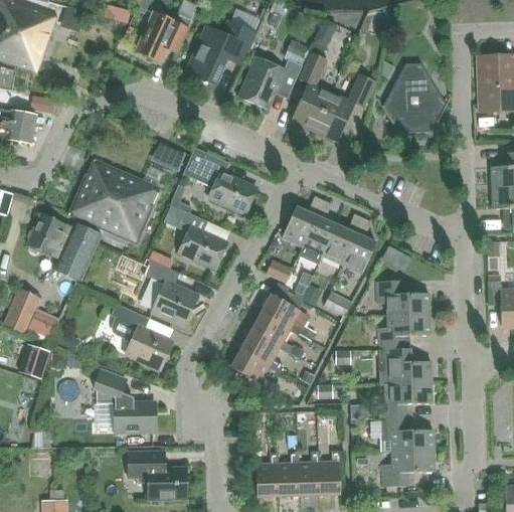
[(0,59),(36,72),(56,16),(11,0),(4,0),(0,11),(0,59)]
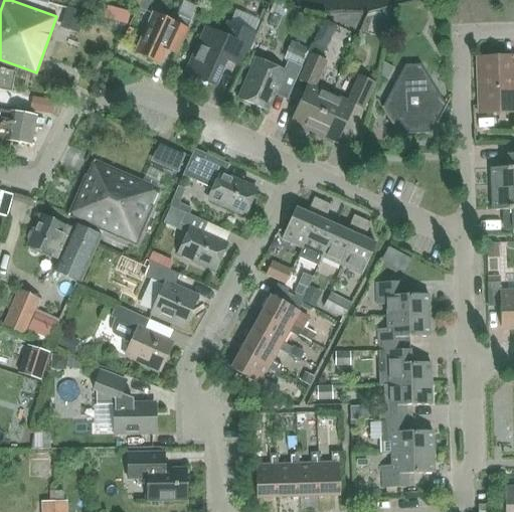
[(177,13),(180,14),(177,22),(154,12),(137,50),(160,60),(169,42),(179,47),(192,19),(198,4),(190,0),(183,0),(177,13)]
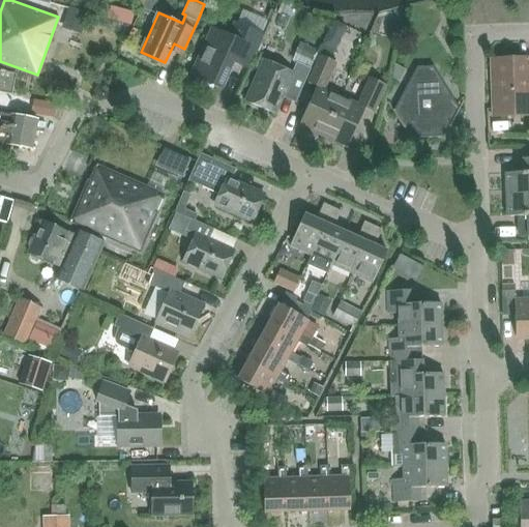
[(69,3),(62,24),(81,30),(88,9),(69,3)]
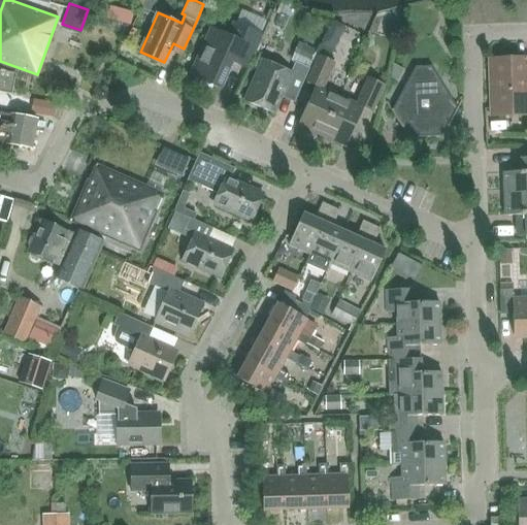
[(346,24),(333,18),(322,42),(335,47),(346,24)]
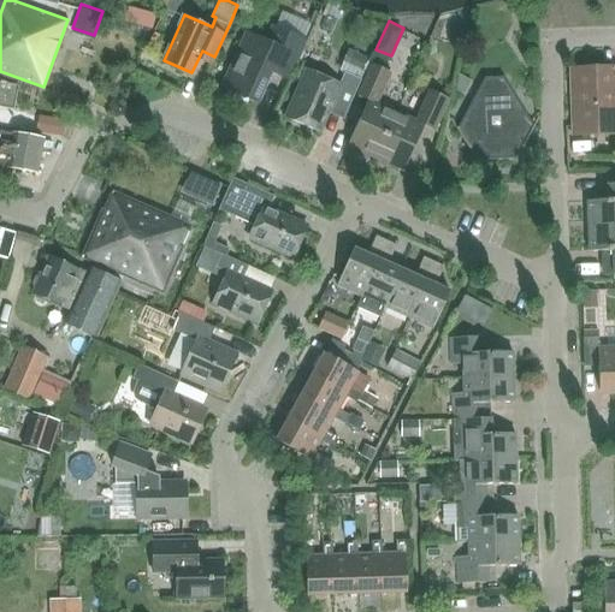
[(289,77),(307,39),(273,23),(266,40),(247,31),(223,85),(258,101),(272,70),(289,77)]
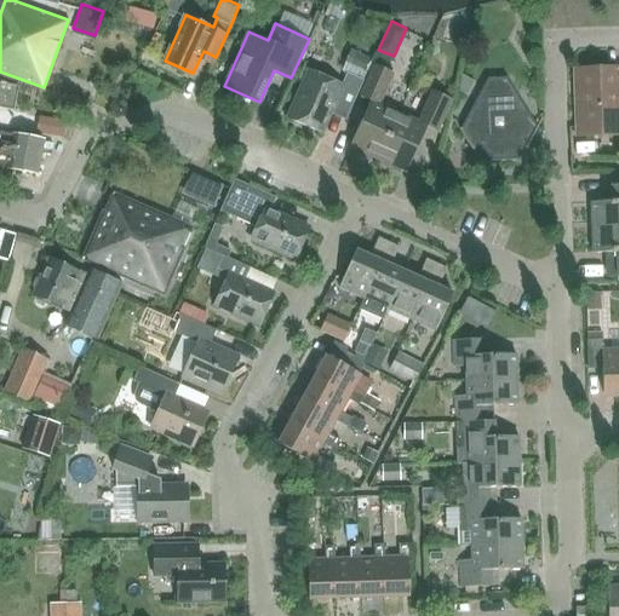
[(379,156),(400,111),(379,103),(393,73),(374,64),(361,95),(373,99),(353,144),(359,147),(356,150),(371,157),(373,154),(379,156)]
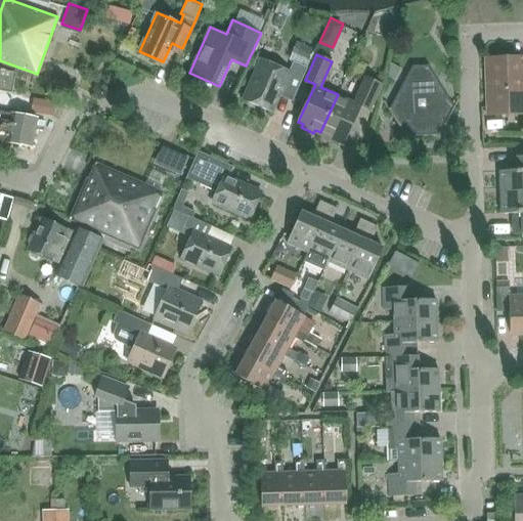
[(522,56),(489,56),(490,111),(522,111),(522,56)]
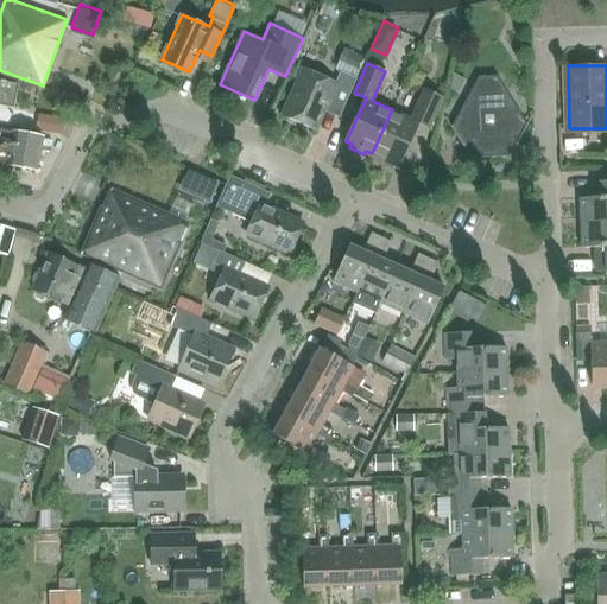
[(345,107),(358,76),(341,69),(335,82),(304,68),(284,113),(316,127),(329,100),(345,107)]
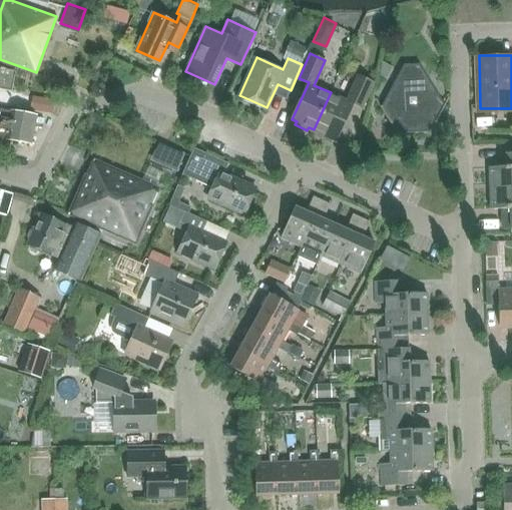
[(393,65),(382,58),(380,73),(387,77),(393,65)]
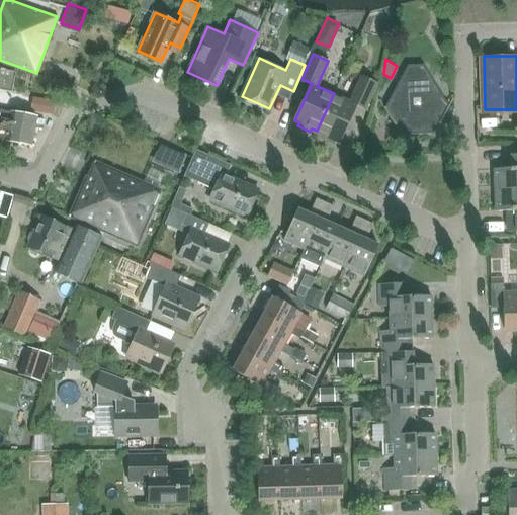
[(454,97),(453,95),(448,105),(423,66),(410,66),(388,107),(380,97),(379,98),(395,122),(397,122),(403,133),(434,132),(440,121),(440,122),(454,97)]
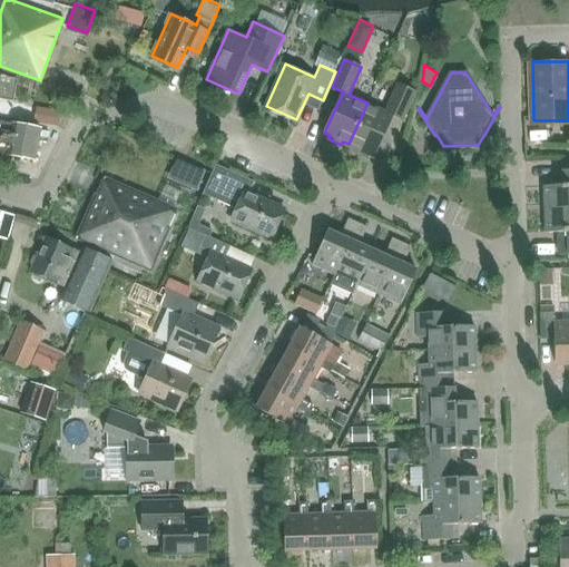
[(0,110),(59,128),(64,117),(12,101),(17,78),(0,74),(0,110)]
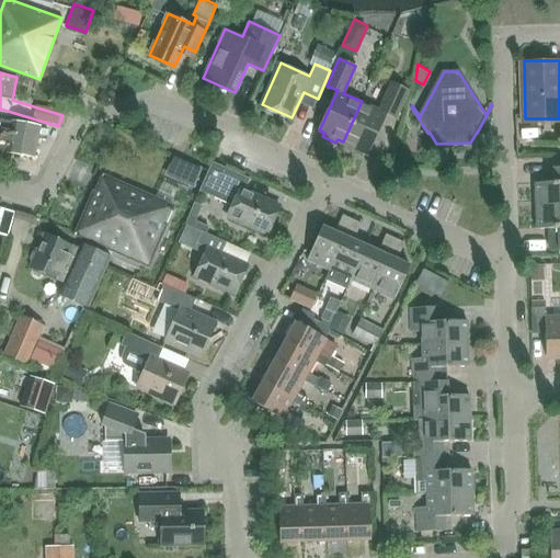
[(379,110),(362,101),(343,141),(350,144),(347,148),(362,155),(363,150),(367,152),(386,112),(397,116),(409,89),(391,81),(379,110)]
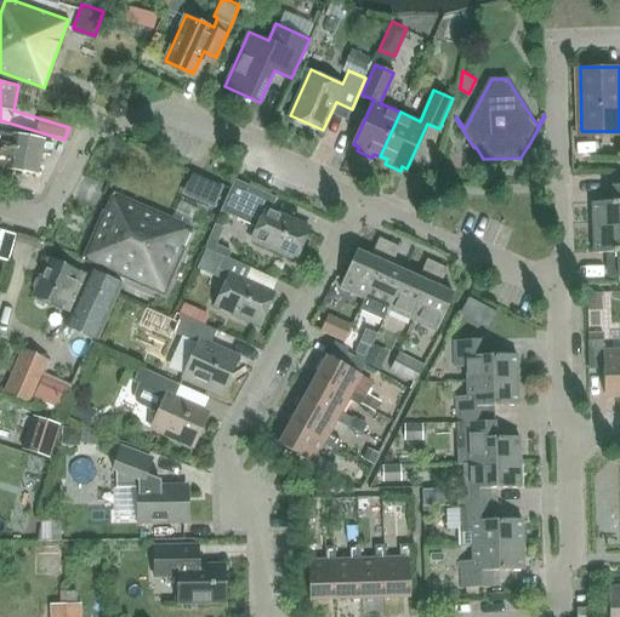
[(44,140),(1,131),(0,130),(0,176),(5,178),(6,166),(39,172),(44,140)]
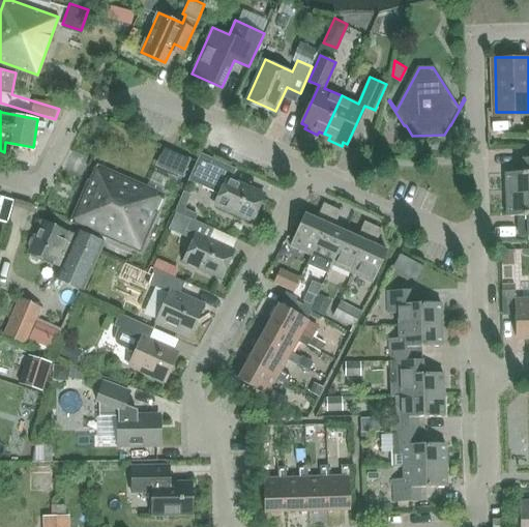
[(232,178),(237,167),(201,151),(189,177),(221,192),(215,204),(253,221),(265,194),(232,178)]
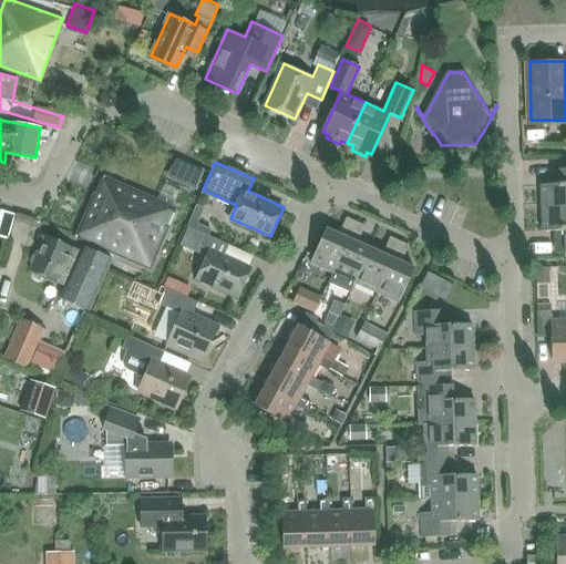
[(76,234),(144,264),(150,266),(175,206),(102,174),(76,234)]
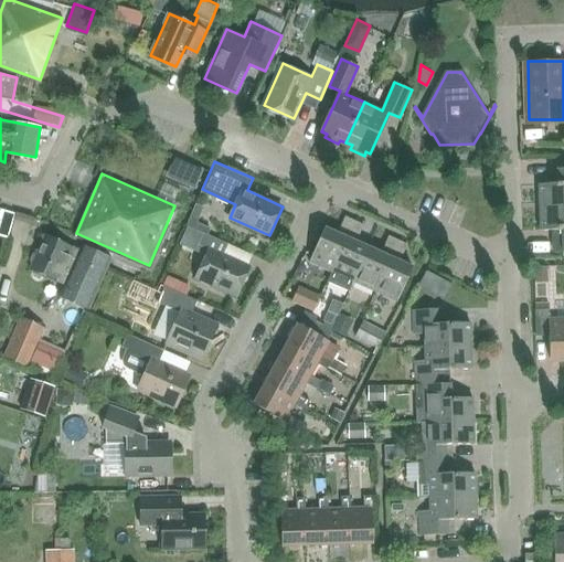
[(563,181),(540,182),(540,205),(563,204),(563,181)]
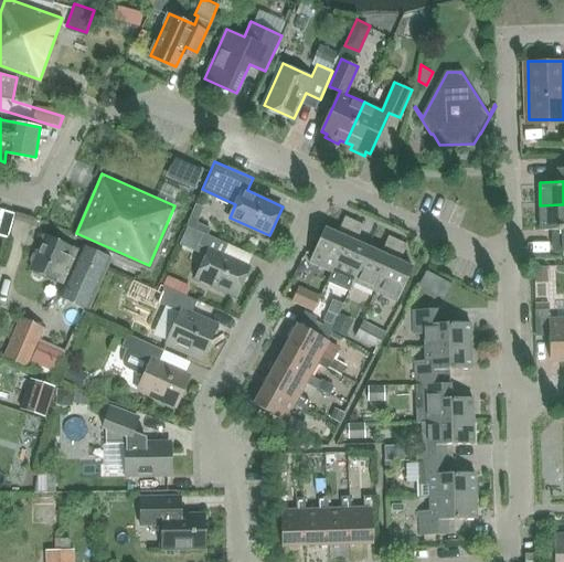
[(19,223),(20,197),(6,195),(4,222),(19,223)]
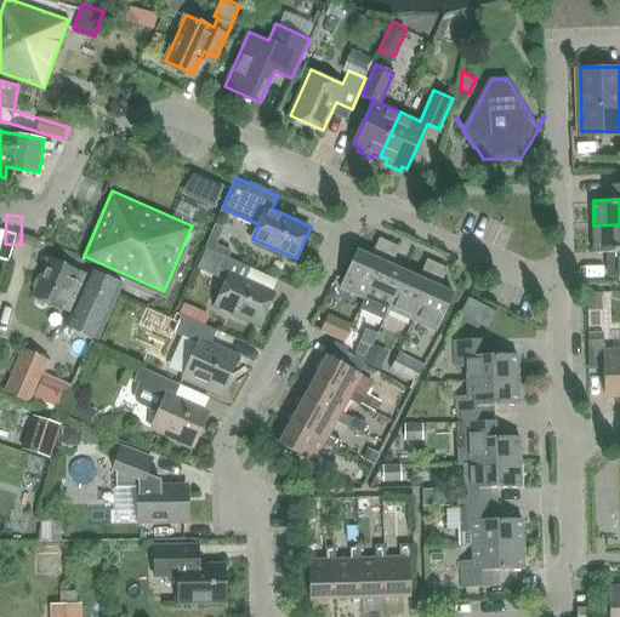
[(24,220),(23,240),(37,240),(38,221),(24,220)]
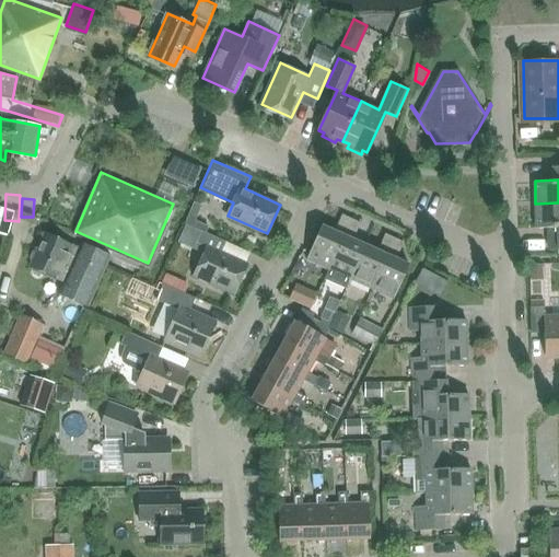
[(558,202),(535,204),(536,227),(556,225),(557,248),(558,247),(558,202)]
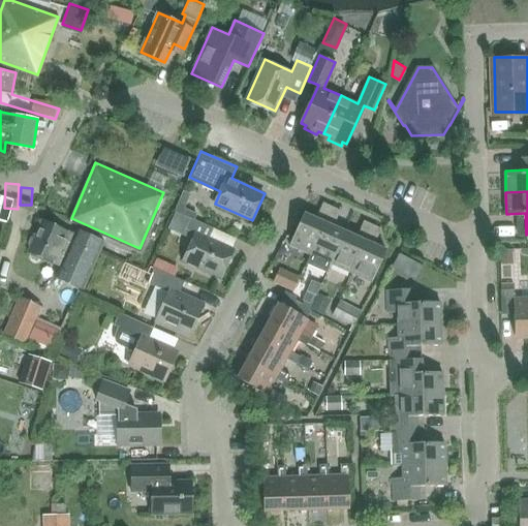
[(311,252),(333,205),(323,200),(316,217),(305,212),(290,243),(311,252)]
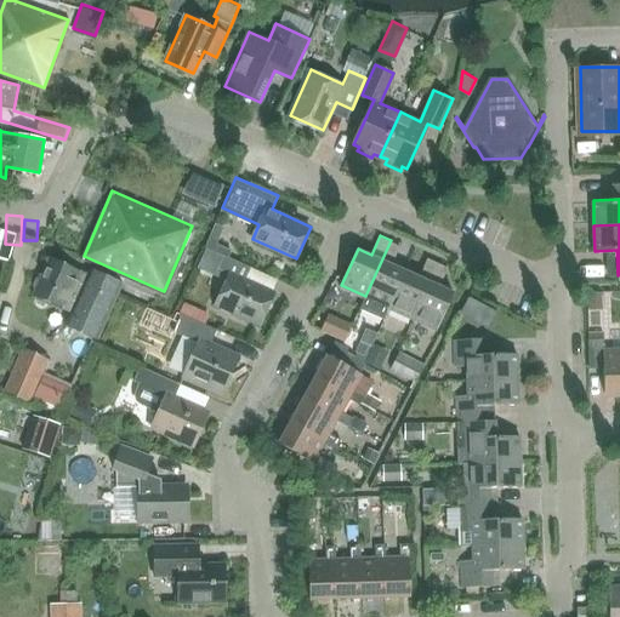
[(385,318),(390,307),(407,270),(392,264),(400,245),(391,240),(365,296),(360,307),(385,318)]
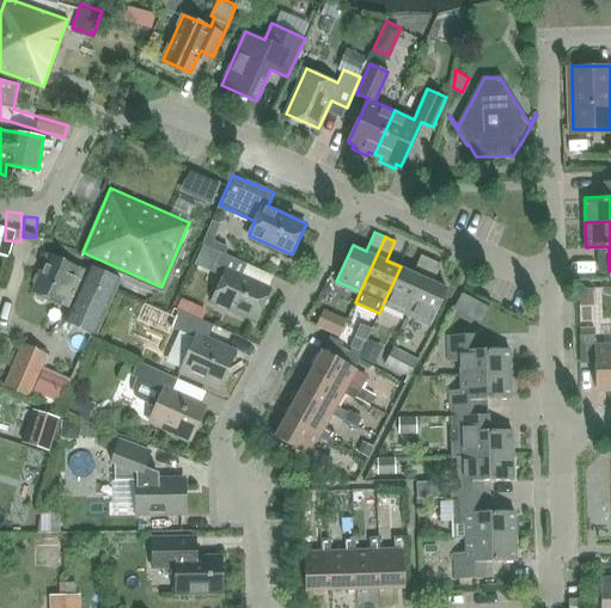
[(227,238),(224,247),(276,268),(280,259),(227,238)]
